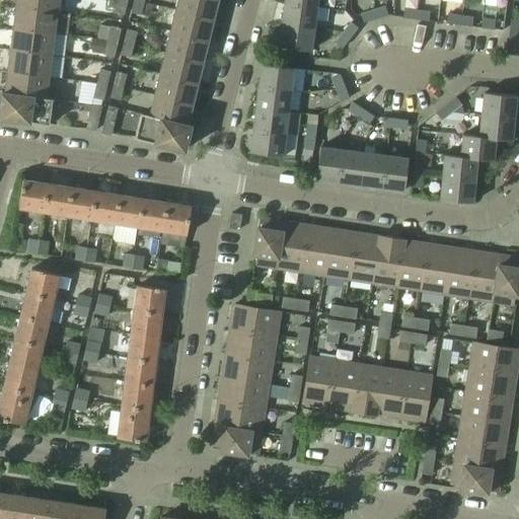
[(57,12),(58,0),(18,0),(17,7),(57,12)]
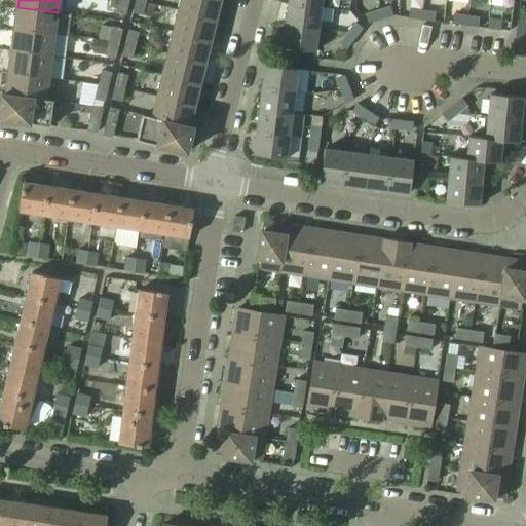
[(126,14),(129,0),(119,0),(116,12),(126,14)]
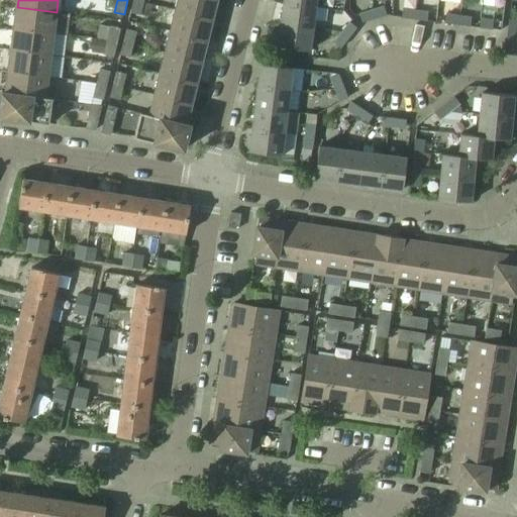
[(140,15),(143,2),(135,0),(133,0),(131,12),(140,15)]
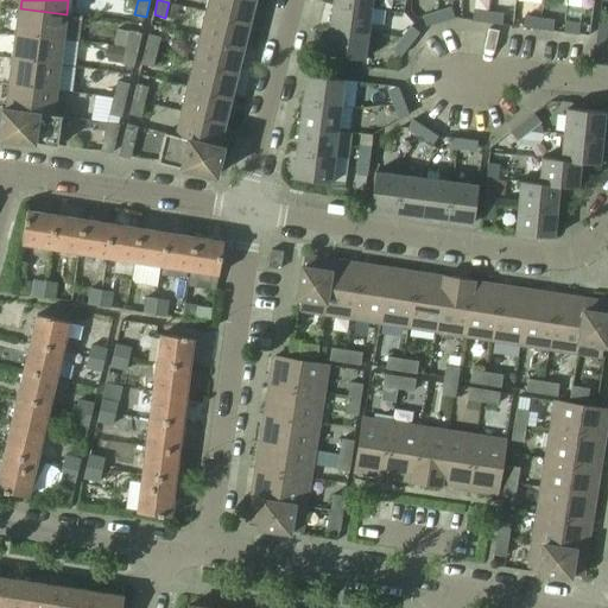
[(249,21),(254,0),(210,0),(208,12),(249,21)]
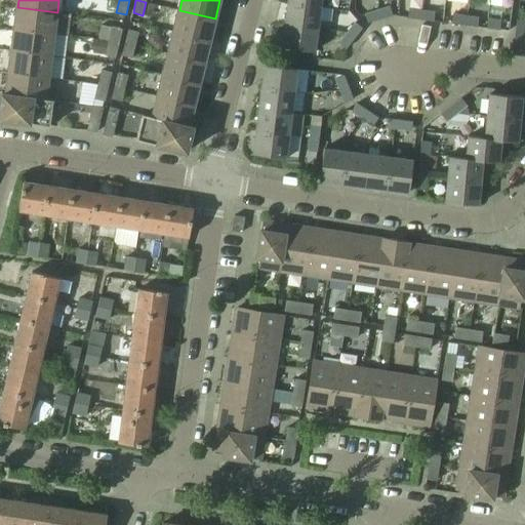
[(317,31),(320,7),(287,3),(284,27),(317,31)]
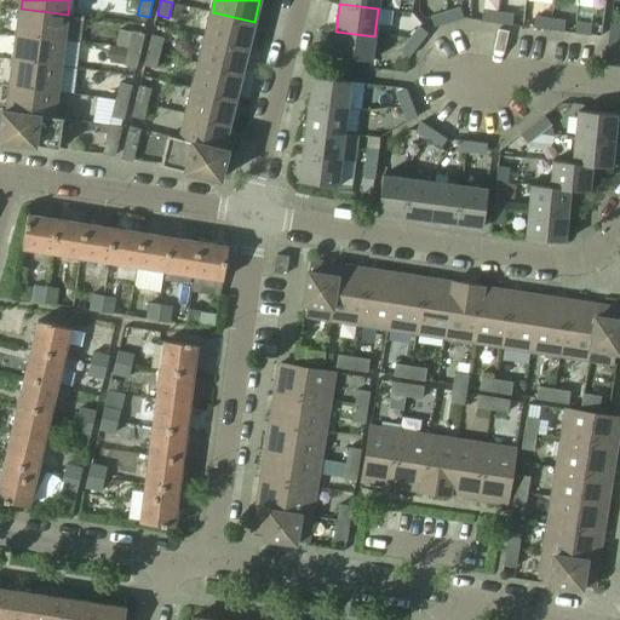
[(463,18),(460,7),(446,12),(448,22),(463,18)]
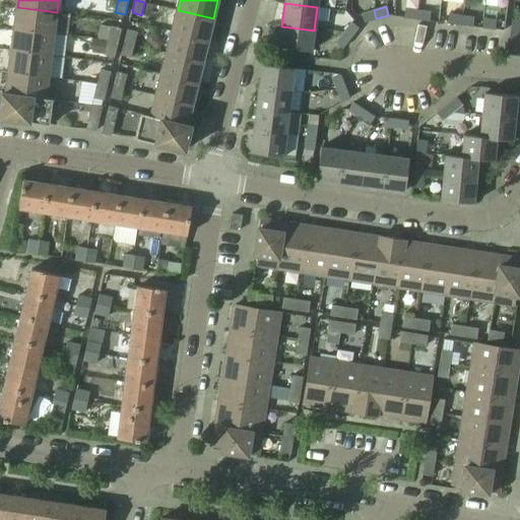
[(54,34),(57,12),(17,7),(14,28),(54,34)]
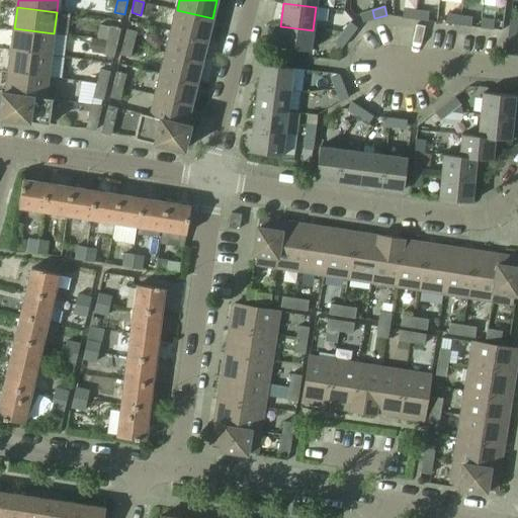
[(415,18),(417,10),(404,9),(403,17),(415,18)]
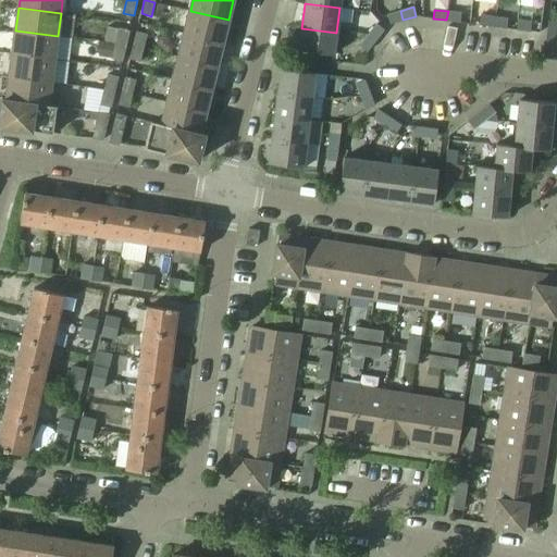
[(223,41),(229,20),(190,11),(185,32),(223,41)]
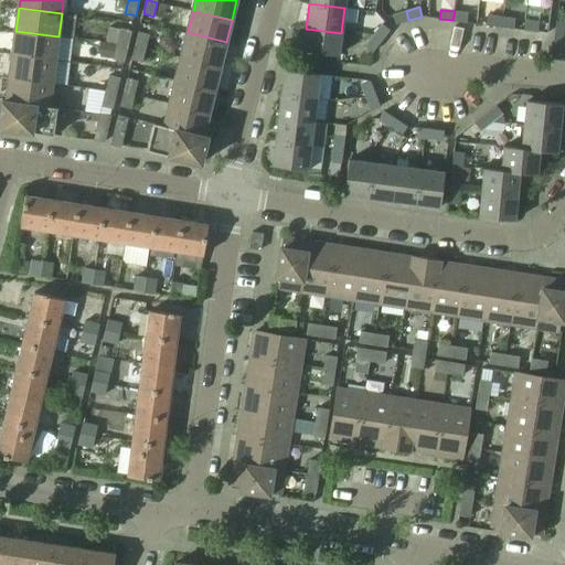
[(408,20),(406,11),(393,14),(396,24),(408,20)]
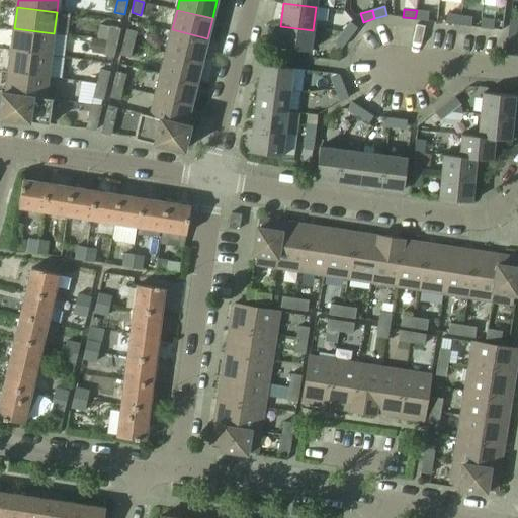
[(428,20),(429,12),(417,10),(415,18),(428,20)]
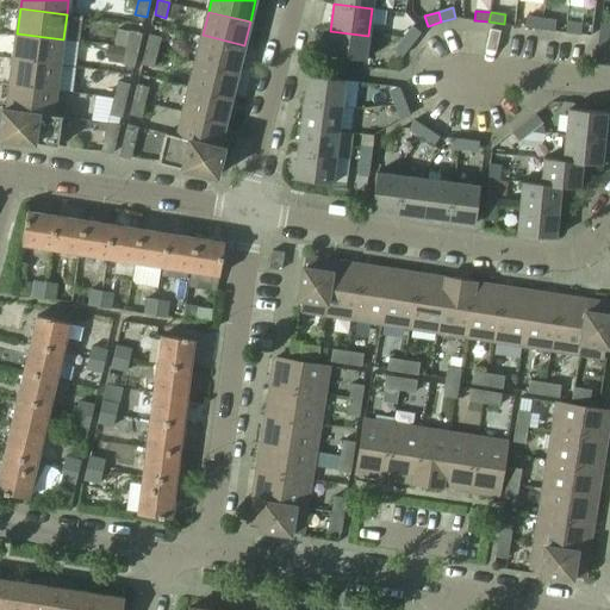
[(540,29),(541,19),(527,17),(526,27),(540,29)]
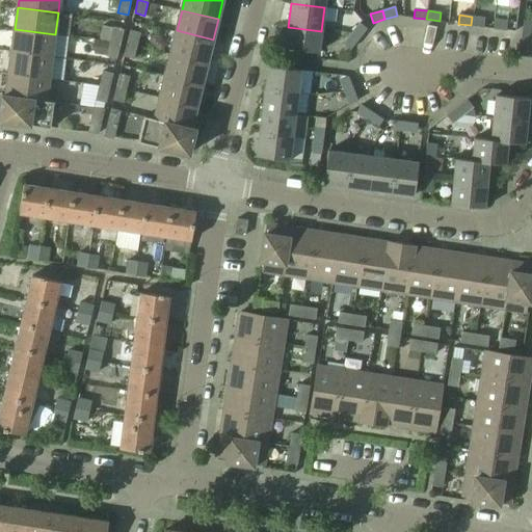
[(484,27),(485,18),(472,17),(471,25),(484,27)]
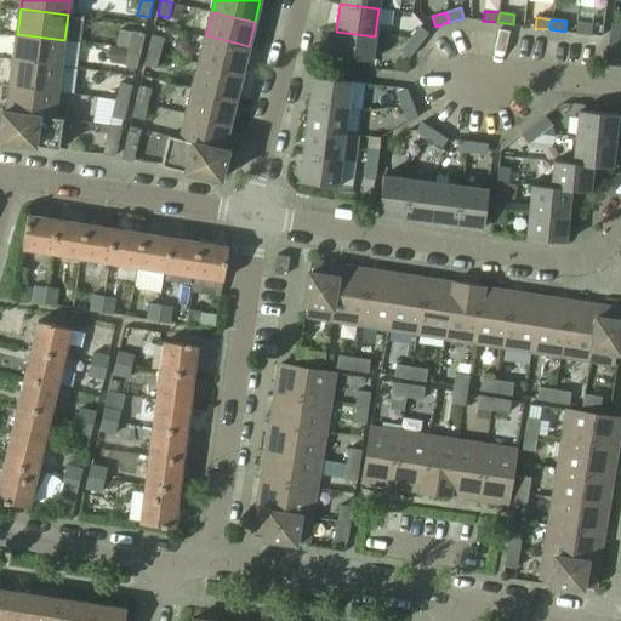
[(620,39),(620,27),(620,23),(611,22),(610,38),(620,39)]
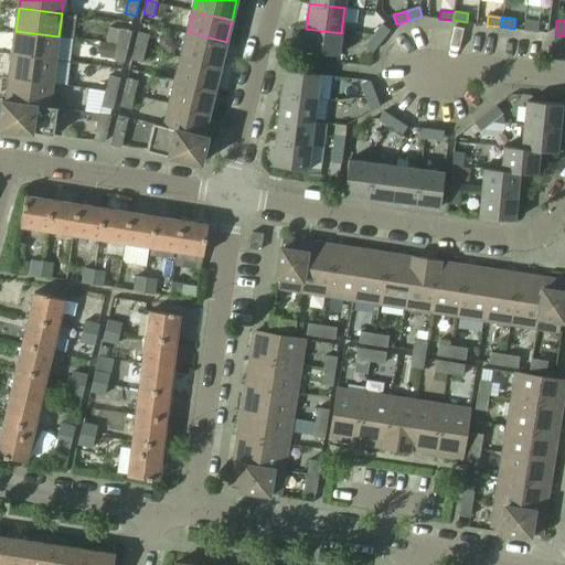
[(537,31),(539,22),(525,21),(524,30),(537,31)]
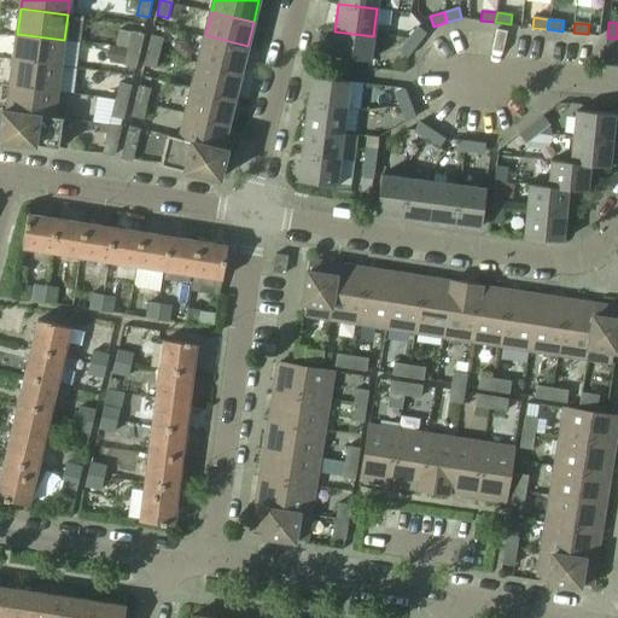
[(418,45),(426,33),(418,27),(409,39),(418,45)]
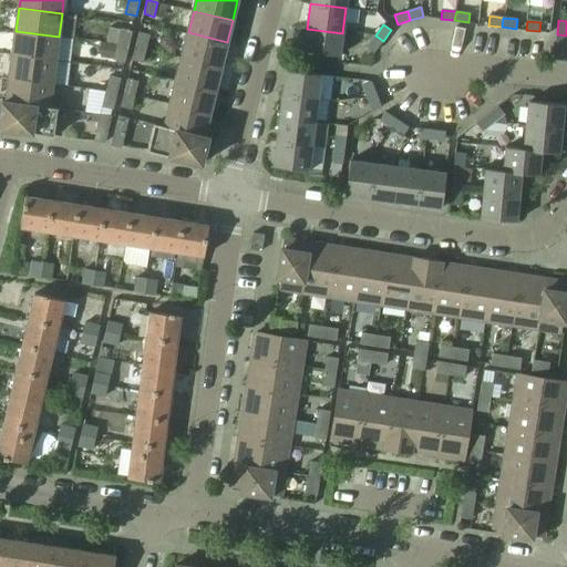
[(129,47),(133,31),(122,29),(117,44),(129,47)]
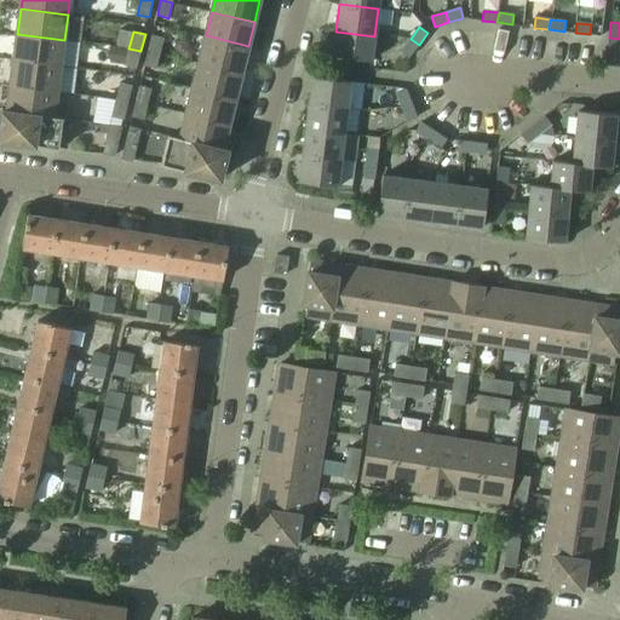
[(372,61),(374,36),(336,32),(333,56),(372,61)]
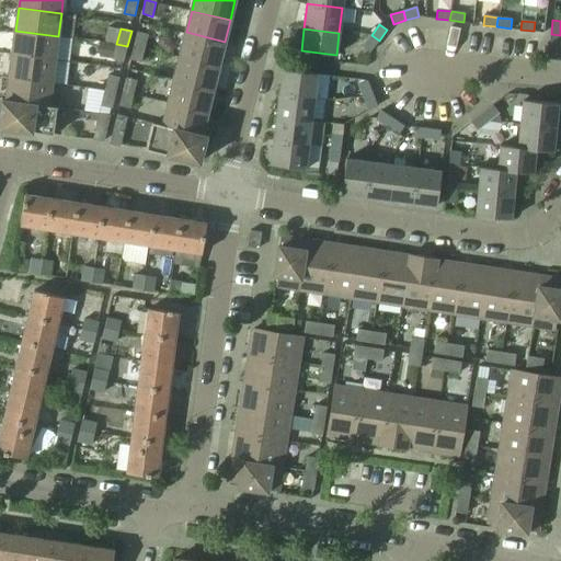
[(55,59),(58,36),(15,31),(13,54),(55,59)]
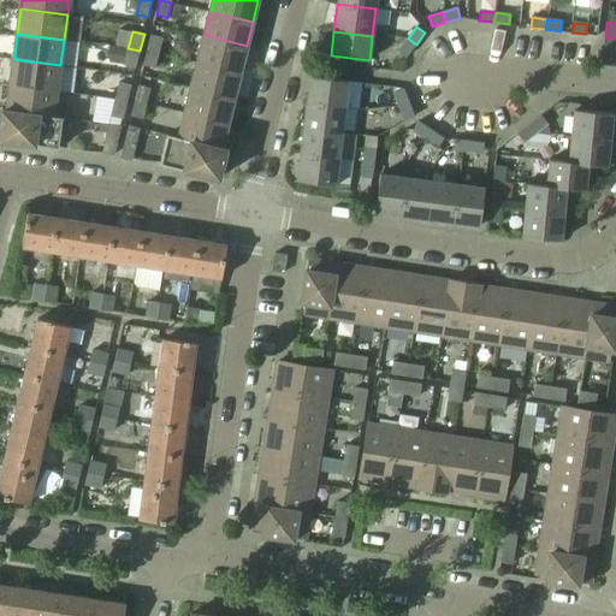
[(159,53),(163,37),(152,35),(148,51),(159,53)]
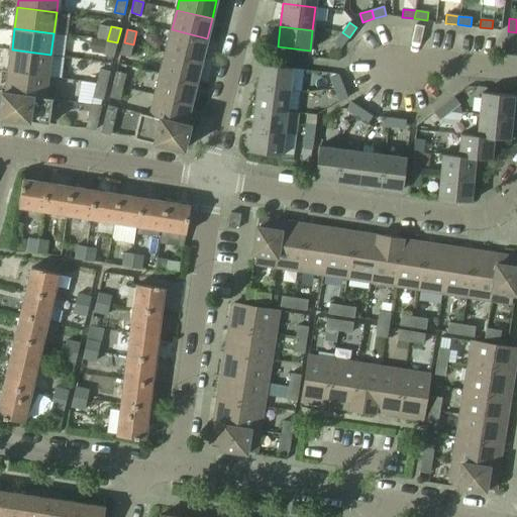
[(202,60),(207,38),(172,29),(166,53),(202,60)]
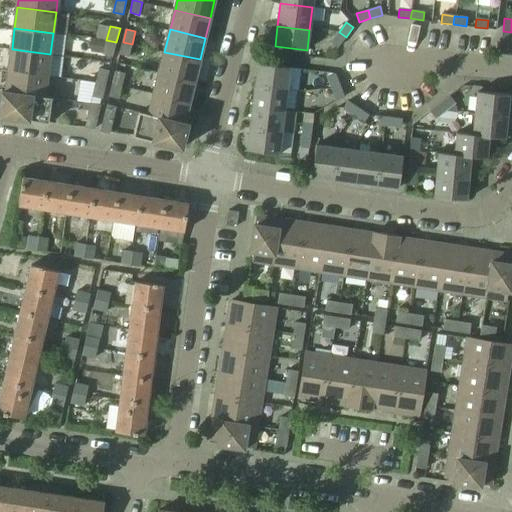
[(510,44),(511,32),(503,31),(501,43),(510,44)]
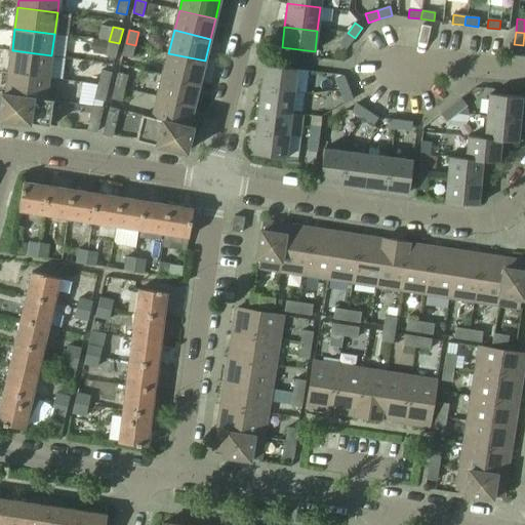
[(347,48),(355,38),(348,33),(339,42),(347,48)]
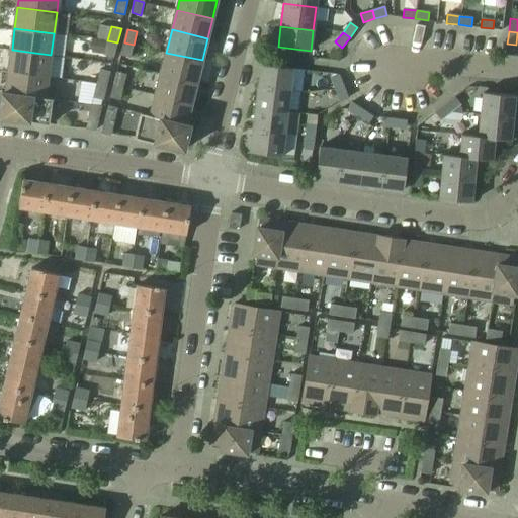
[(114,57),(117,42),(107,40),(104,55),(114,57)]
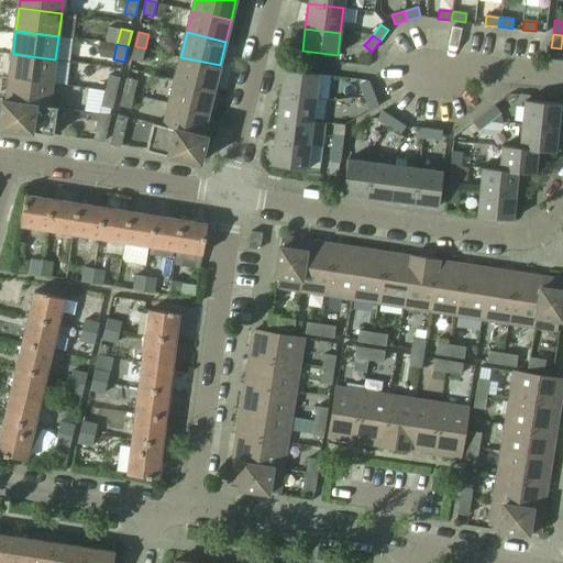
[(142,63),(145,48),(135,46),(131,59),(142,63)]
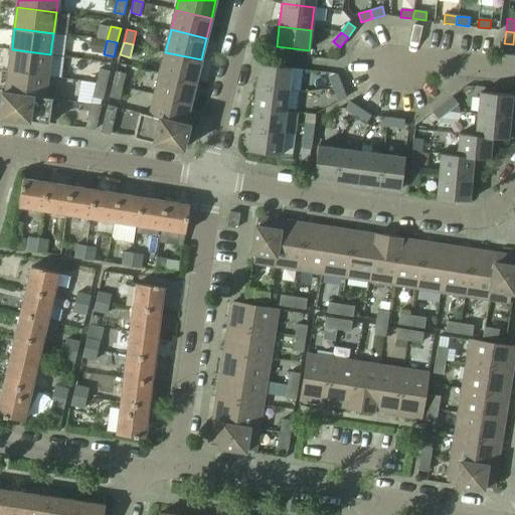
[(47,76),(50,54),(12,49),(9,71),(47,76)]
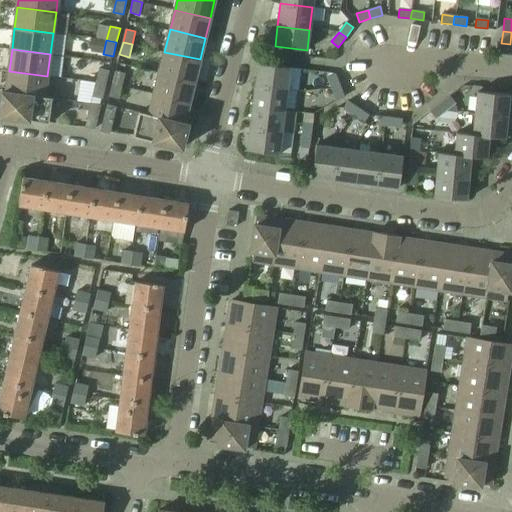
[(194,81),(200,59),(164,52),(159,72),(194,81)]
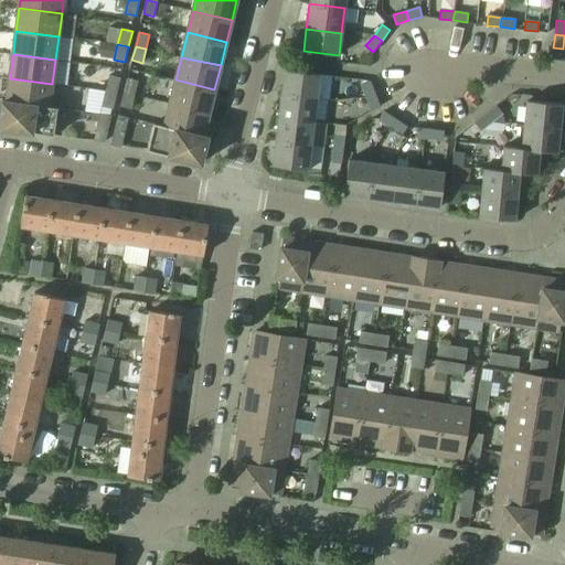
[(317,98),(320,74),(285,70),(281,94),(317,98)]
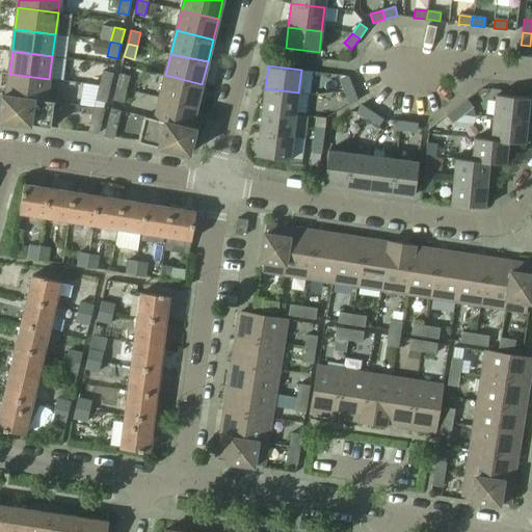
[(110,88),(113,74),(104,71),(100,85),(110,88)]
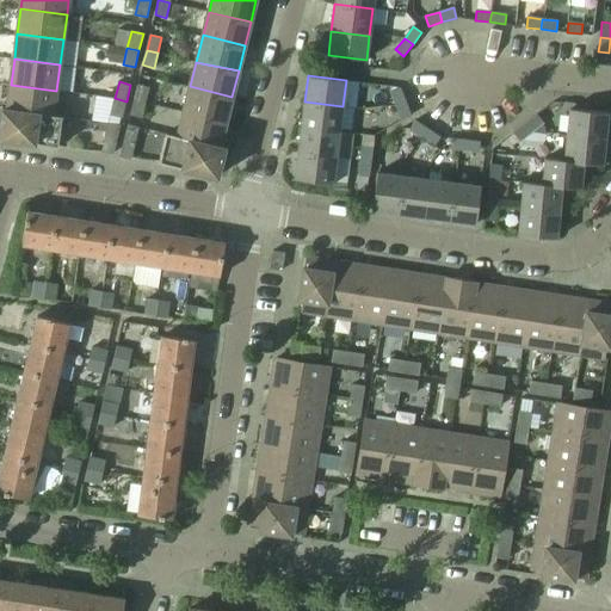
[(54,116),(56,91),(11,85),(7,110),(32,112),(54,116)]
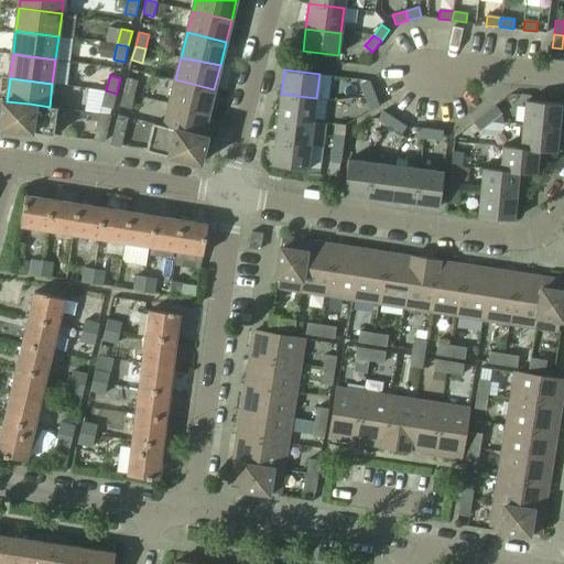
[(134,95),(138,80),(128,78),(123,91),(134,95)]
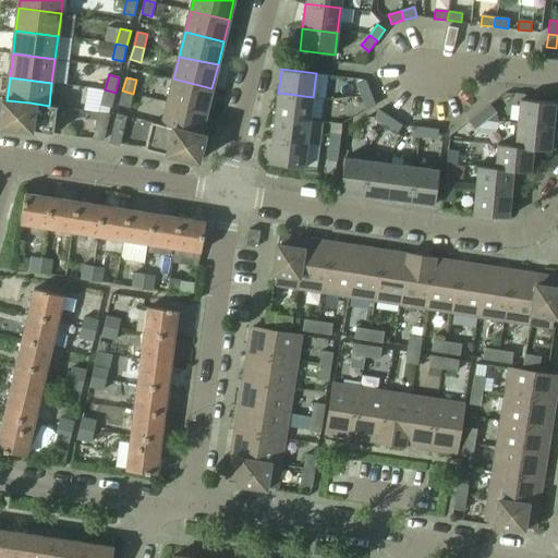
[(206,112),(211,88),(173,79),(168,102),(206,112)]
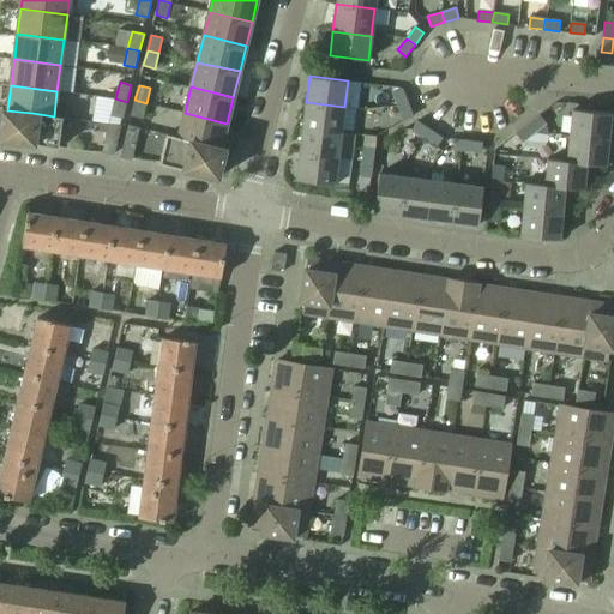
[(408,102),(402,88),(392,91),(397,106),(408,102)]
